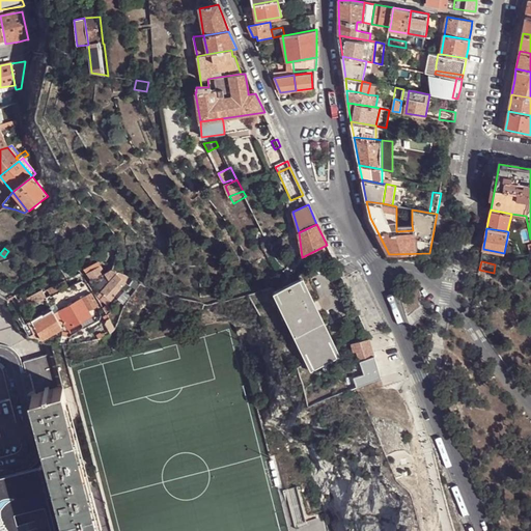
[(87,270),(92,279),(104,273),(103,271),(104,270),(101,263),(87,270)]
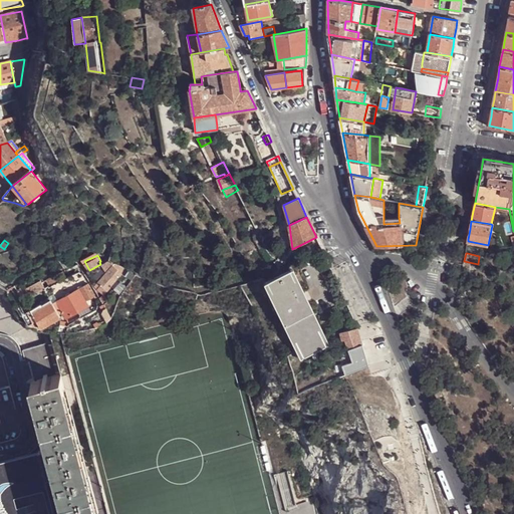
[(89,270),(98,280),(111,265),(112,263),(107,261),(100,264),(89,270)]
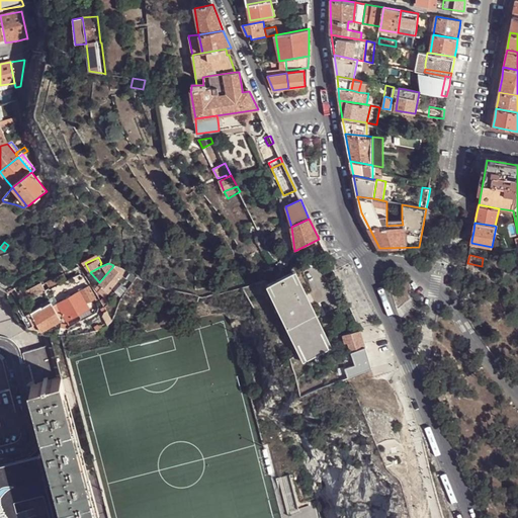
[(123,274),(126,270),(113,265),(112,267),(123,274)]
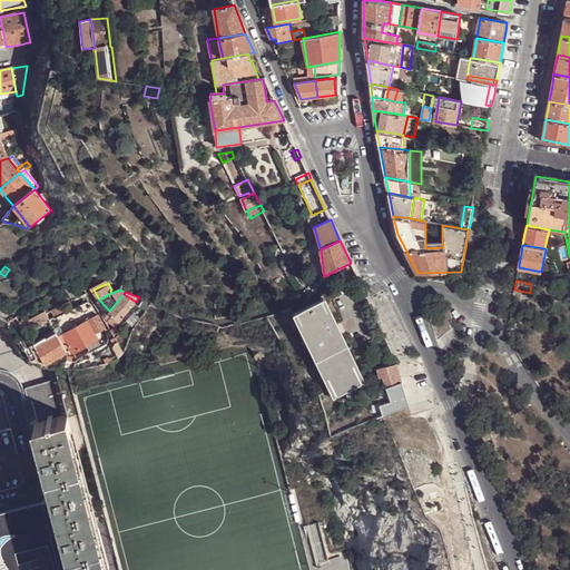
[(120,320),(136,302),(124,294),(109,311),(111,313),(112,314),(120,320)]
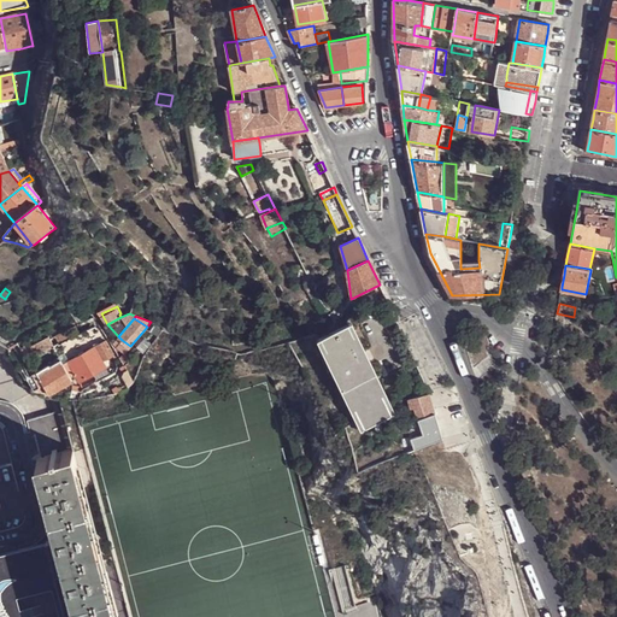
[(151,322),(147,327),(152,331),(152,330),(159,334),(164,328),(151,322)]
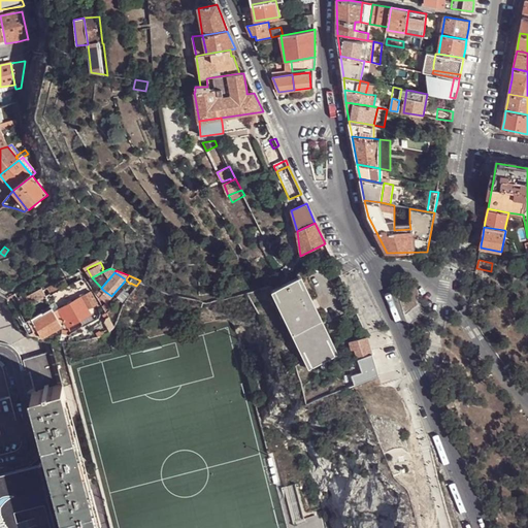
[(302,276),(273,290),(310,368),(339,355),(302,276)]
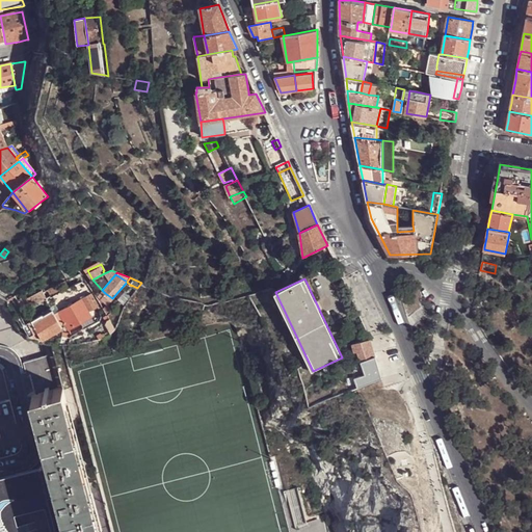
[(65,281),(48,289),(51,294),(69,286),(65,281)]
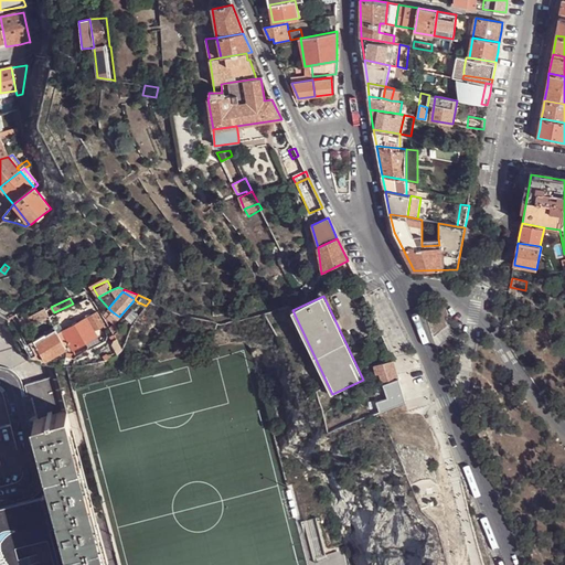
[(25,327),(51,316),(50,315),(46,308),(25,319),(23,320),(24,321),(22,322),(25,327)]
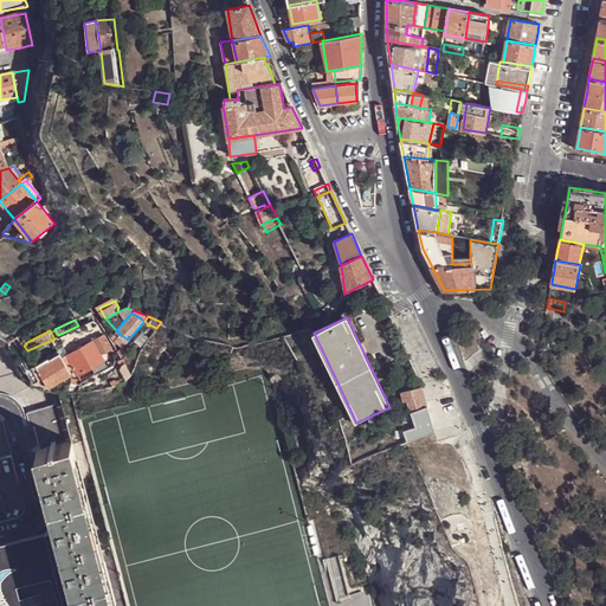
[(105,333),(95,339),(102,353),(113,347),(105,333)]
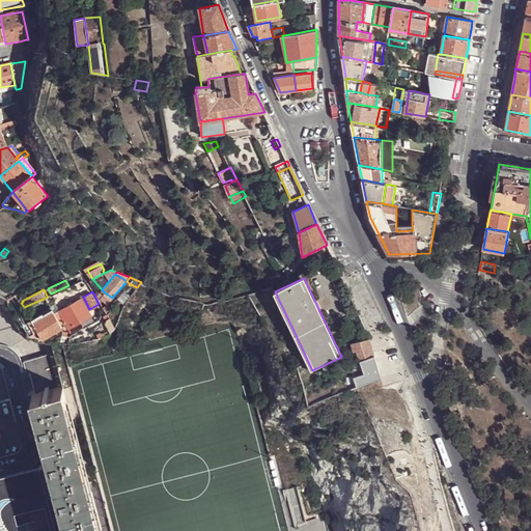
[(108,302),(112,298),(105,292),(104,295),(102,297),(108,302)]
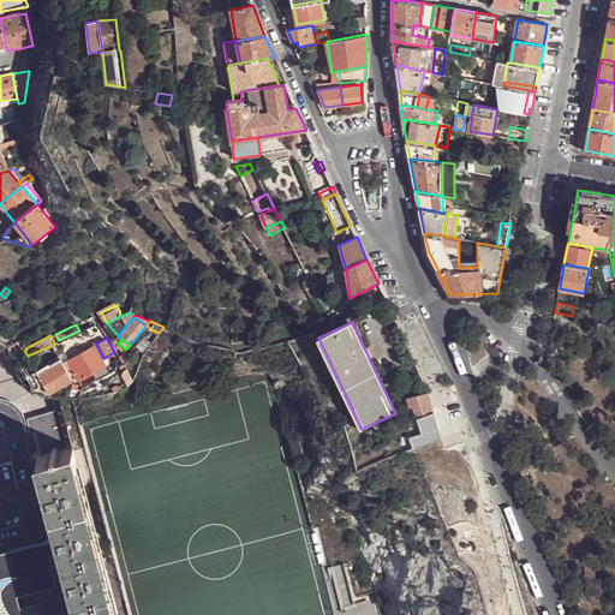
[(81,378),(107,364),(103,358),(96,344),(70,358),(81,378)]
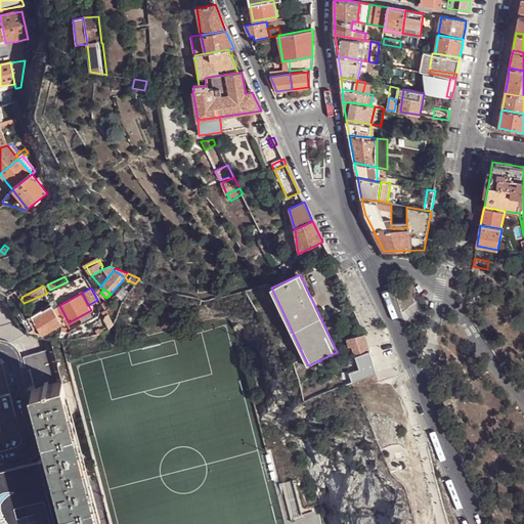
[(107,300),(103,302),(107,310),(103,312),(106,317),(105,318),(111,328),(114,319),(116,312),(107,300)]
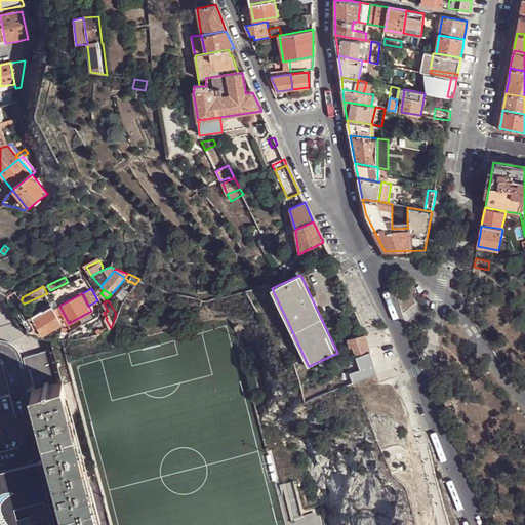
[(53,304),(44,309),(45,311),(41,313),(35,317),(39,325),(42,330),(46,328),(47,330),(63,322),(53,304)]
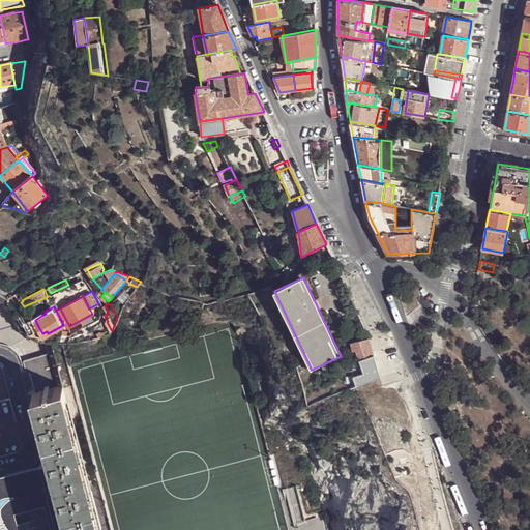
[(0,343),(5,345),(12,348),(18,353),(21,359),(24,371),(27,371),(24,360),(49,354),(57,387),(64,385),(53,341),(46,339),(24,336),(16,327),(11,322),(6,317),(4,312),(0,308),(0,343)]
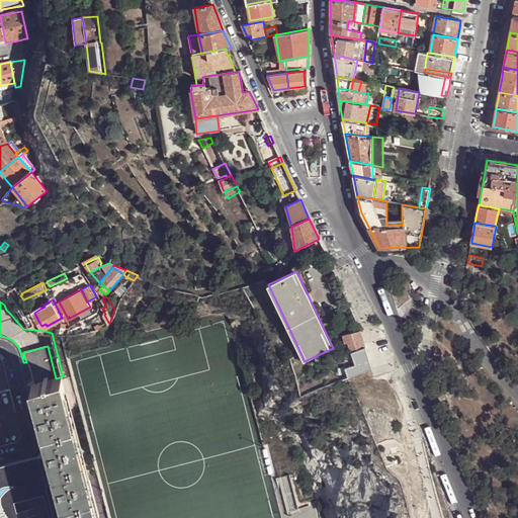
[(30,325),(38,321),(34,313),(32,310),(26,314),(24,315),(30,325)]
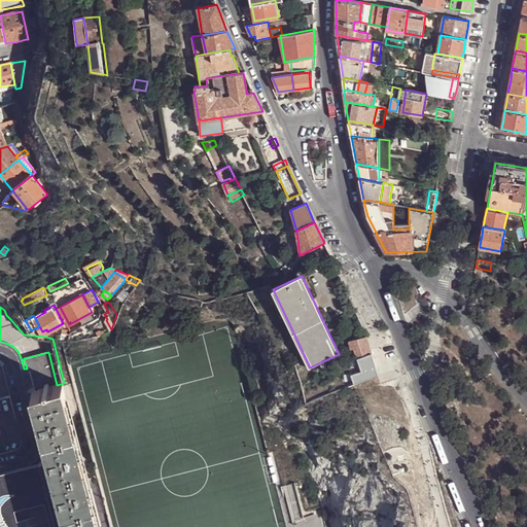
[(357,359),(372,354),(366,338),(360,340),(362,349),(356,351),(354,351),(357,359)]
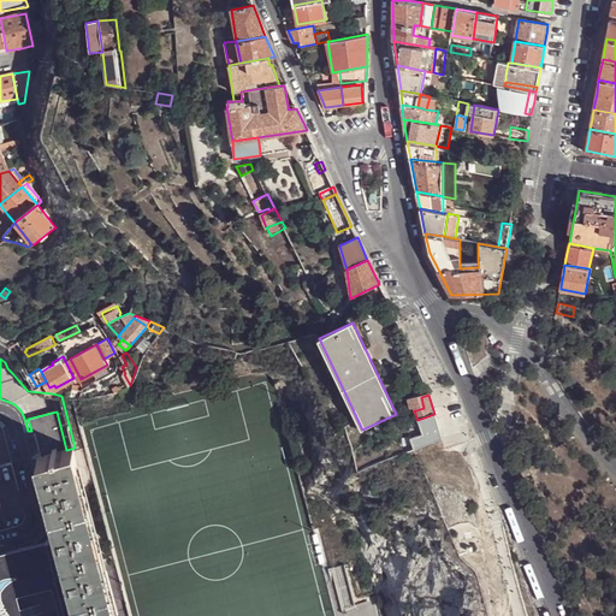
[(421,397),(409,400),(412,408),(415,407),(416,410),(424,408),(421,397)]
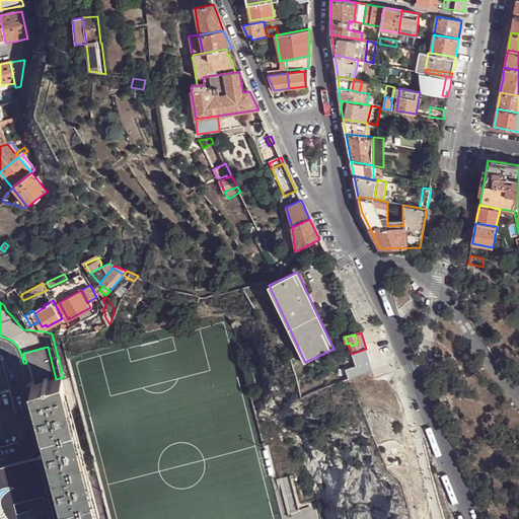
[(0,465),(23,460),(29,457),(35,453),(39,447),(41,441),(42,438),(45,438),(32,385),(26,363),(23,363),(20,352),(17,346),(12,341),(5,338),(0,336),(0,357),(3,361),(3,362),(10,389),(21,432),(21,433),(21,437),(18,441),(15,443),(0,446),(0,465)]
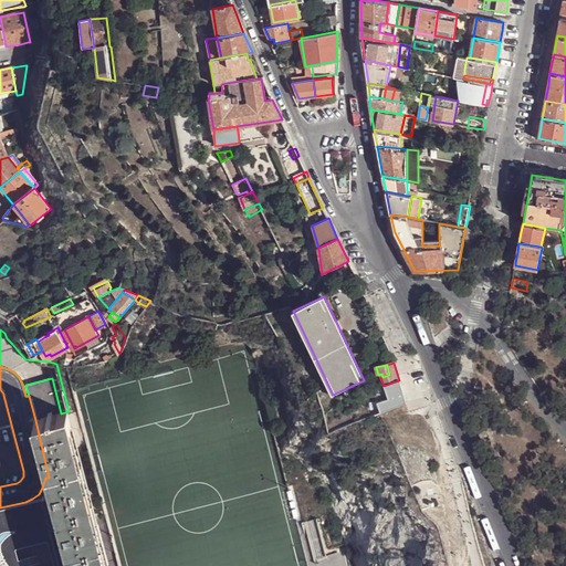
[(35,420),(50,417),(49,413),(53,412),(54,416),(61,413),(52,378),(25,385),(29,396),(35,420)]
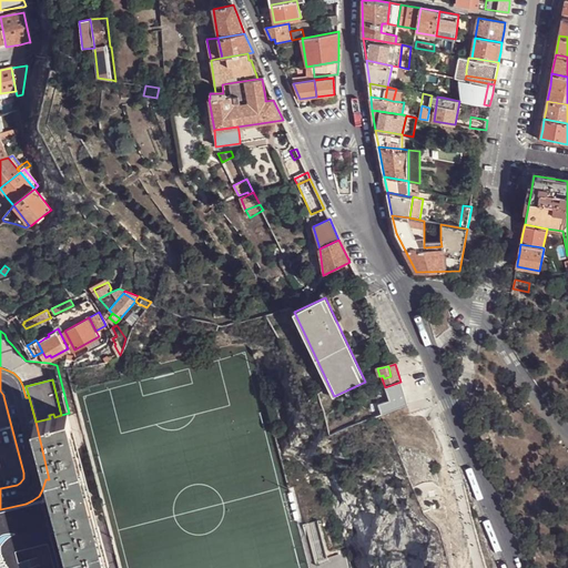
[(407,405),(401,382),(385,387),(389,401),(378,405),(379,407),(373,411),(374,418),(407,405)]
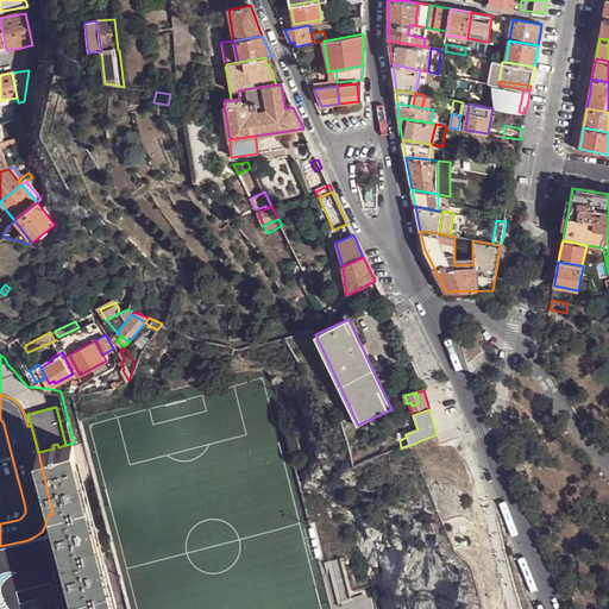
[(0,459),(12,457),(4,425),(4,424),(0,419),(0,459)]
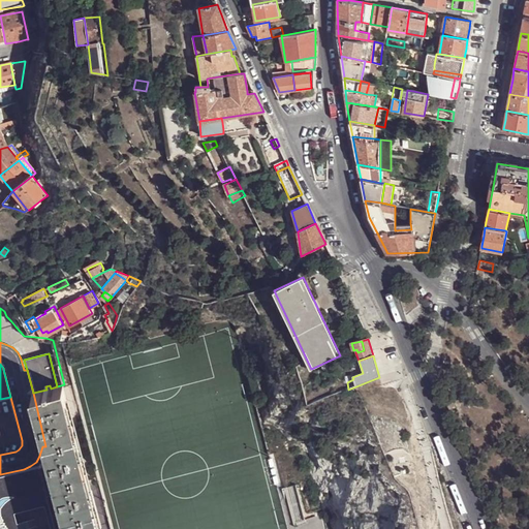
[(100,528),(64,384),(57,386),(51,389),(47,390),(33,393),(45,446),(50,463),(59,494),(67,528),(100,528)]
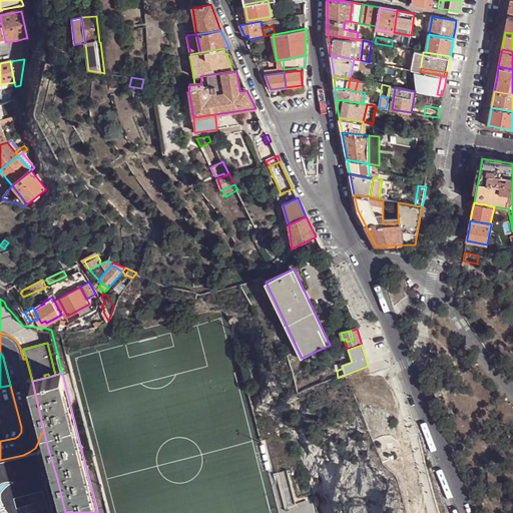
[(0,441),(15,438),(18,436),(21,432),(21,428),(21,427),(10,385),(0,387),(0,441)]
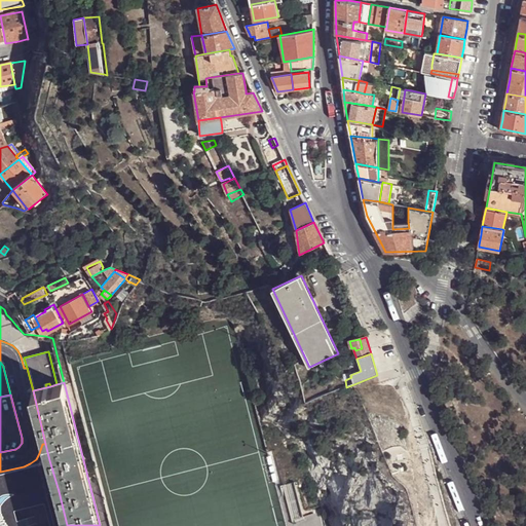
[(0,473),(49,460),(45,444),(42,444),(41,447),(39,453),(36,459),(30,463),(24,466),(0,472),(0,473)]
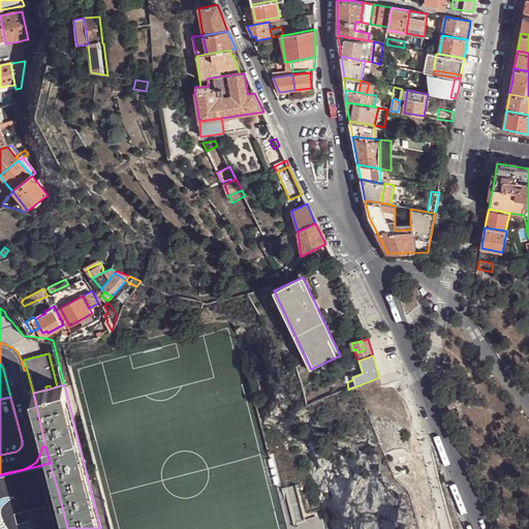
[(50,463),(0,475),(0,528),(57,528),(49,496),(58,493),(58,494),(59,494),(50,463)]
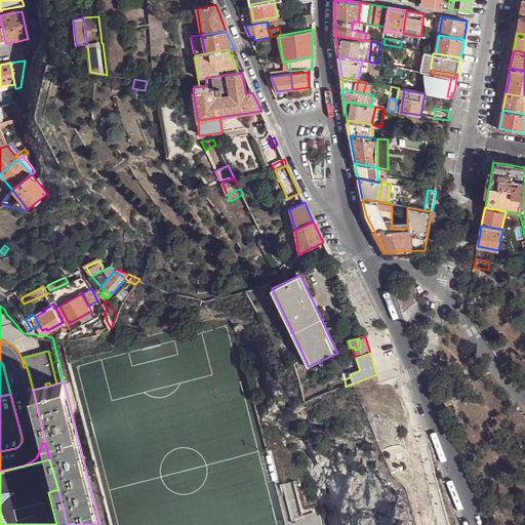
[(57,489),(48,492),(56,524),(67,524),(58,490),(57,490),(57,489)]
